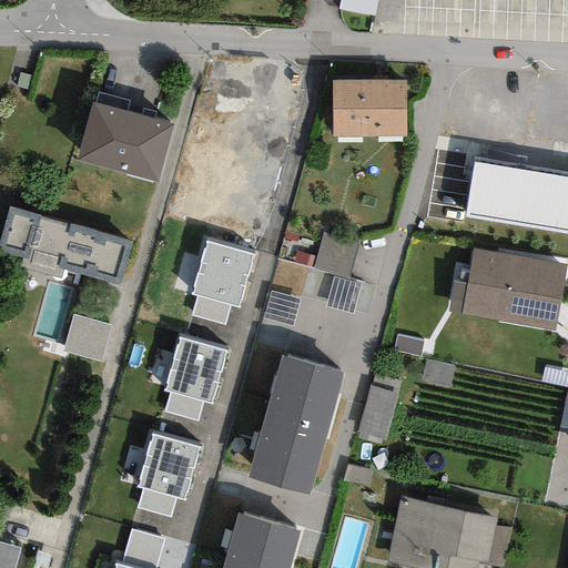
[(340,0),(340,8),(376,14),(378,0),(340,0)]
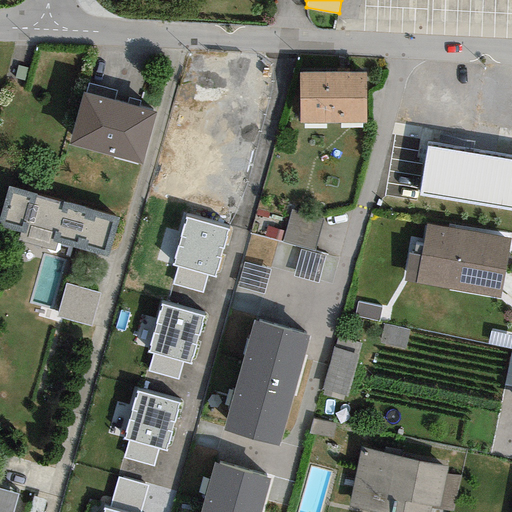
[(364,72),(297,74),(297,123),(365,122),(364,72)]
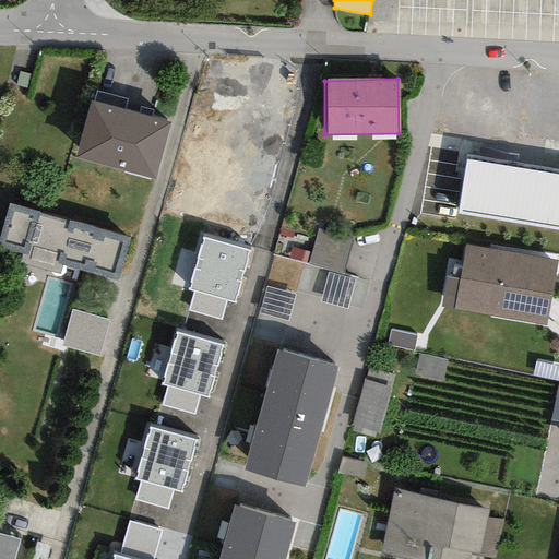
[(169,122),(91,103),(76,161),(154,180),(169,122)]
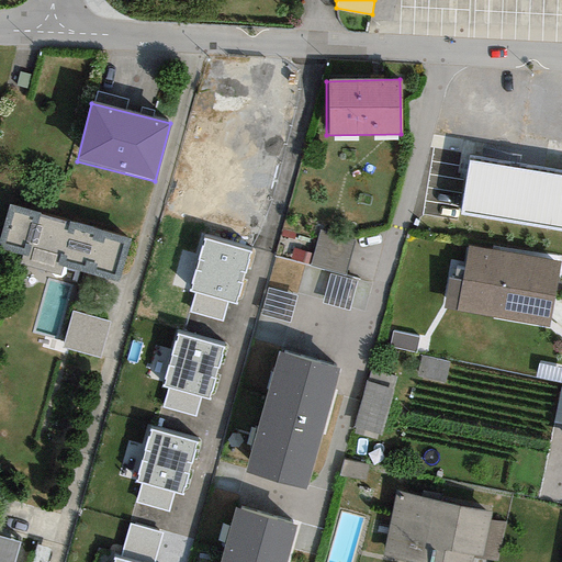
[(561,173),(468,159),(459,214),(561,231),(561,173)]
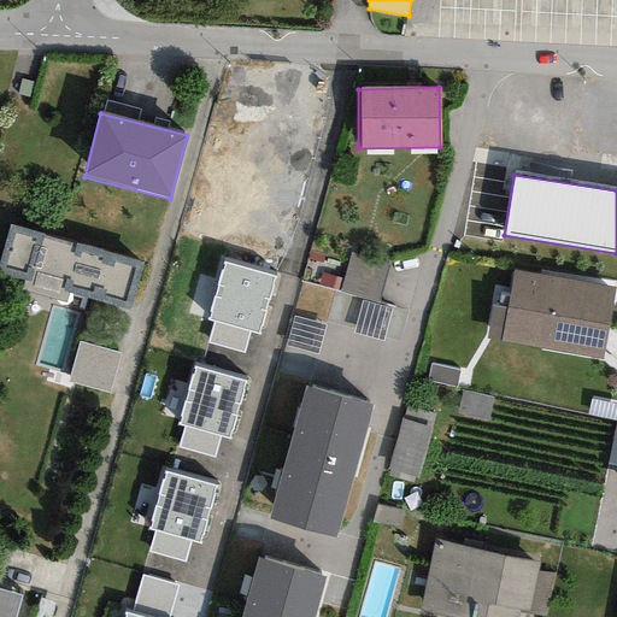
[(141,263),(12,225),(0,264),(0,271),(25,278),(22,289),(64,301),(68,293),(128,310),(141,263)]
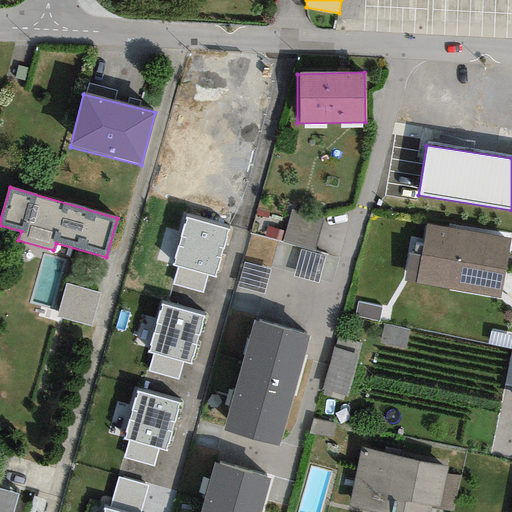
[(314,246),(322,219),(291,211),(283,238),(314,246)]
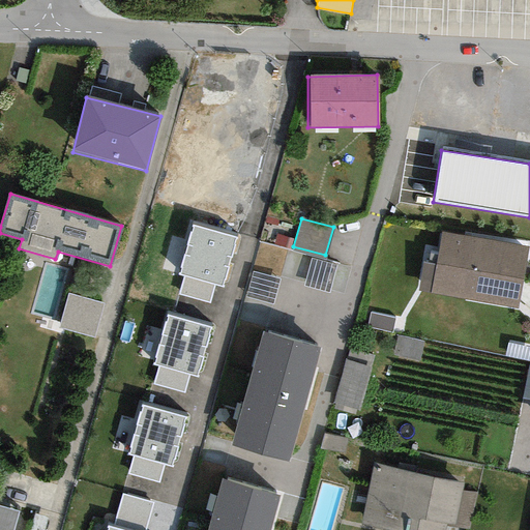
[(233,239),(190,228),(178,275),(182,275),(178,294),(208,301),(212,285),(219,287),(233,239)]
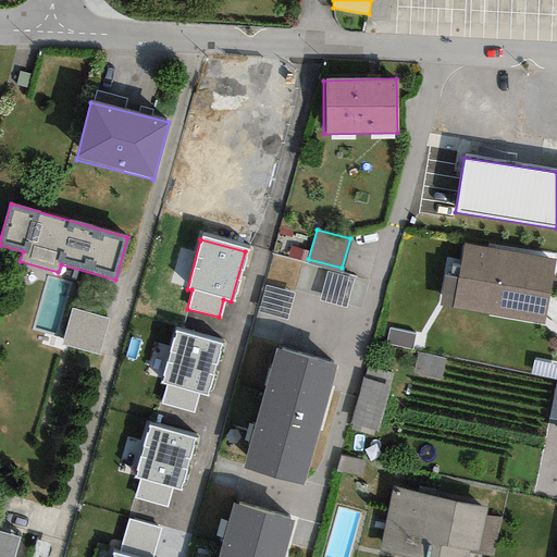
[(556,262),(462,246),(452,308),(545,324),(556,262)]
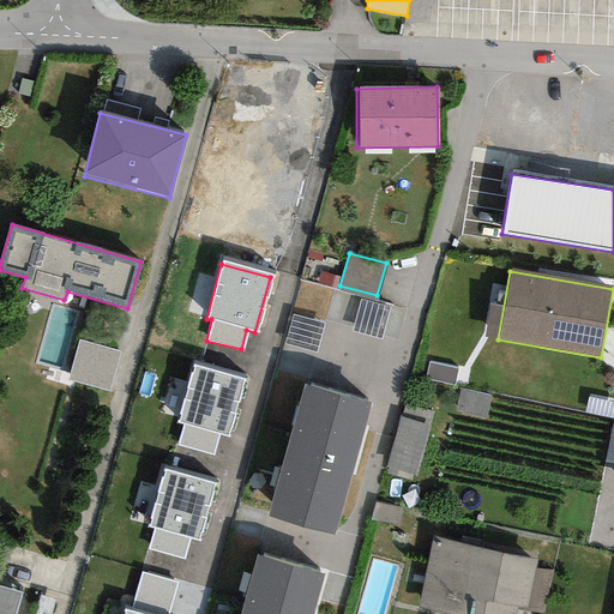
[(119,353),(79,339),(67,379),(107,391),(119,353)]
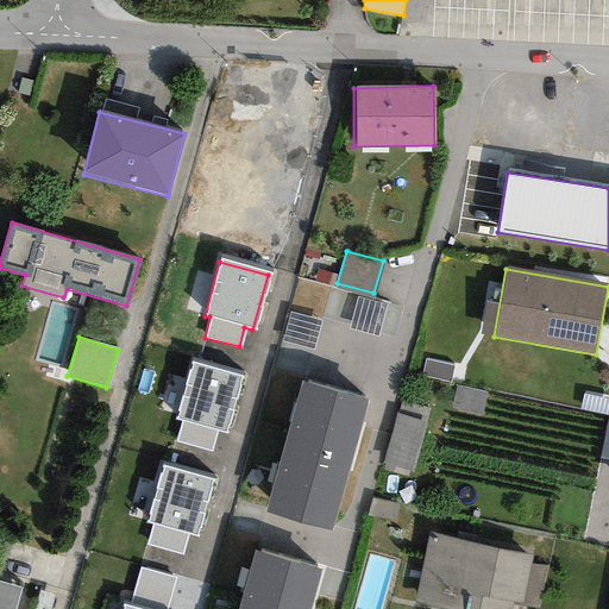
[(453,359),(425,356),(422,377),(451,380),(453,359)]
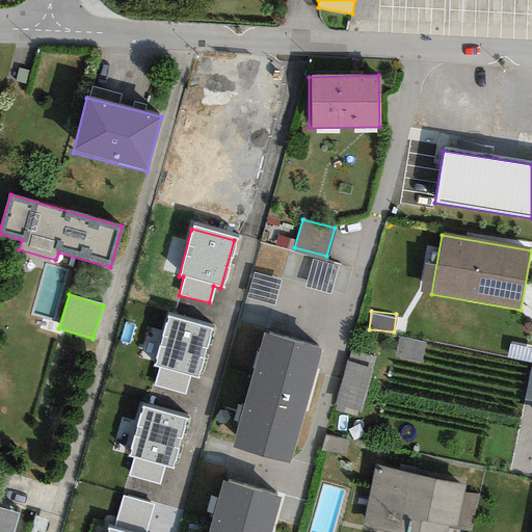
[(209,330),(166,319),(154,367),(159,367),(154,386),(184,393),(189,376),(196,378),(209,330)]
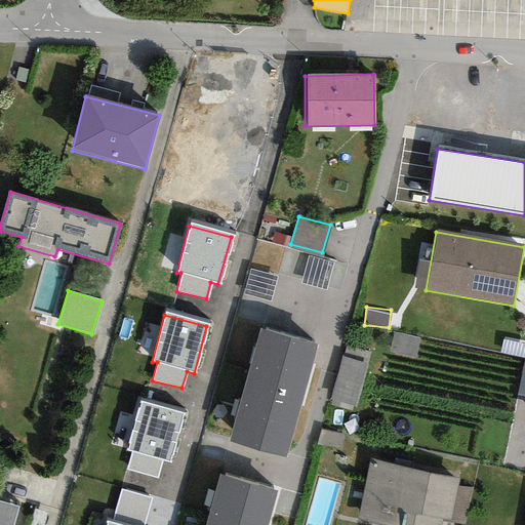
[(316,342),(259,327),(229,439),(286,458),(316,342)]
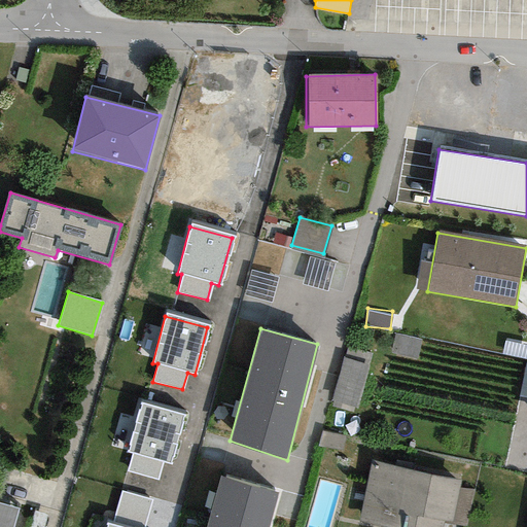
[(419,338),(393,332),(390,349),(415,354),(419,338)]
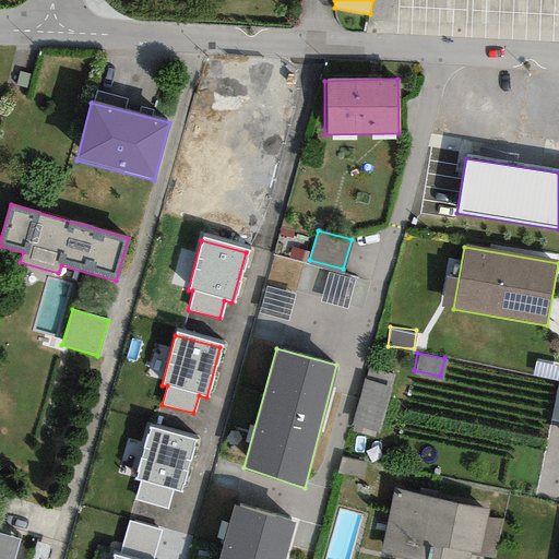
[(558,359),(536,355),(533,370),(558,376),(558,359)]
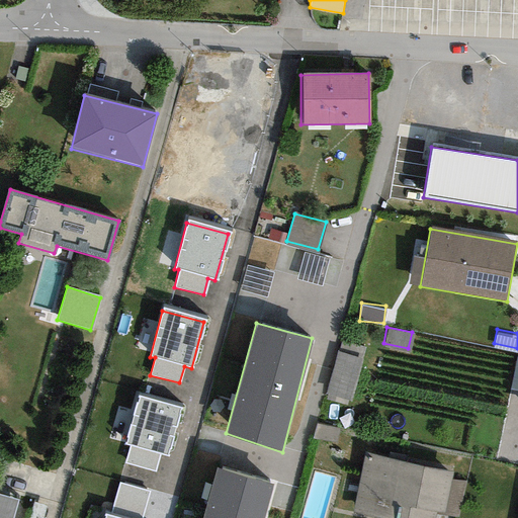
[(366,342),(341,335),(326,387),(351,395),(366,342)]
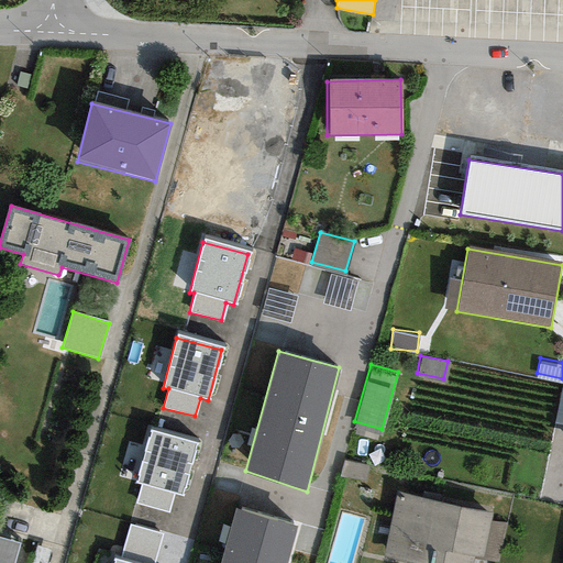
[(195,445),(151,433),(136,484),(142,484),(136,504),(168,512),(174,494),(181,496),(195,445)]
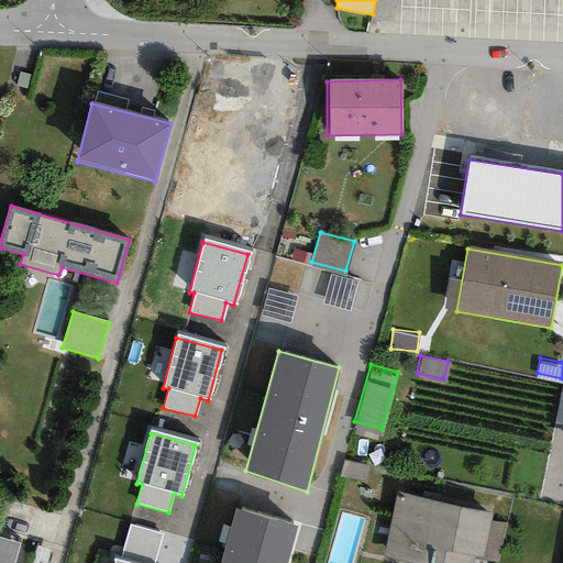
[(366,462),(344,456),(341,472),(363,477),(366,462)]
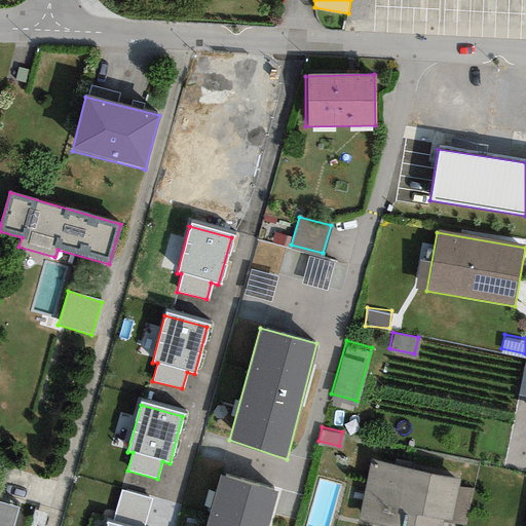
[(460,478),(371,459),(358,522),(374,525),(440,525),(442,521),(463,525),(472,491),(458,488),(460,478)]
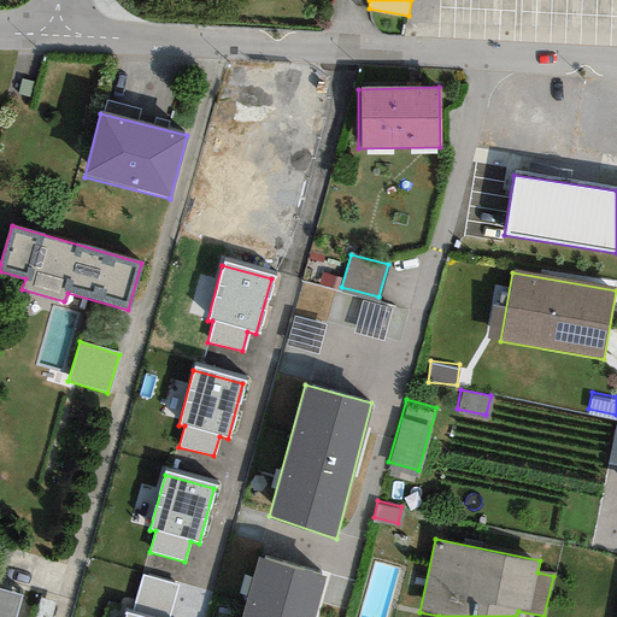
[(313,616),(325,576),(256,557),(239,616),(313,616)]
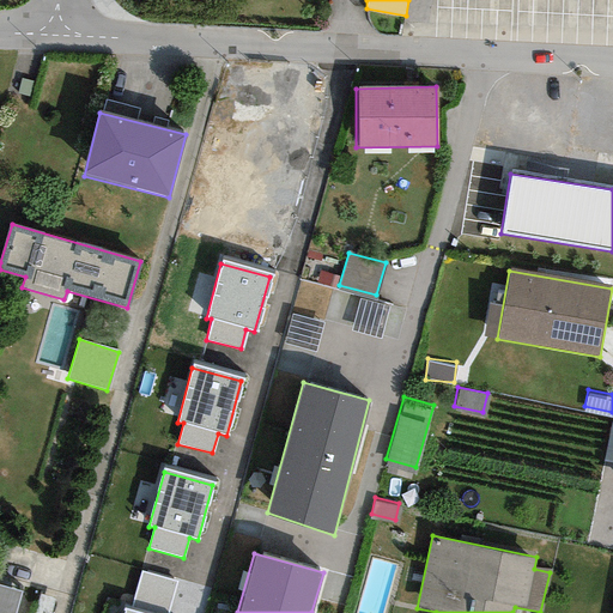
[(121,612),(168,612),(176,583),(140,574),(131,612),(122,610),(121,612)]
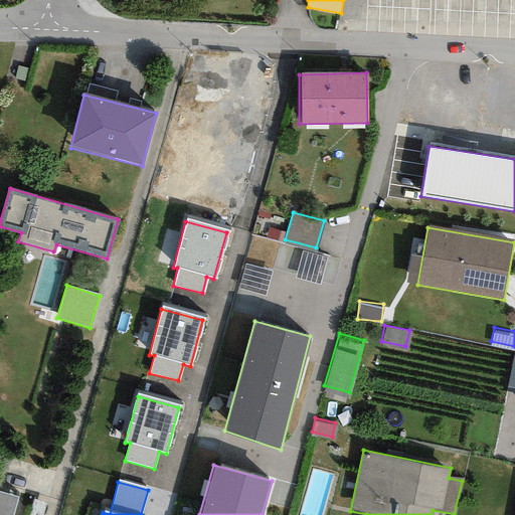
[(10,514),(16,496),(0,491),(0,514),(10,514)]
